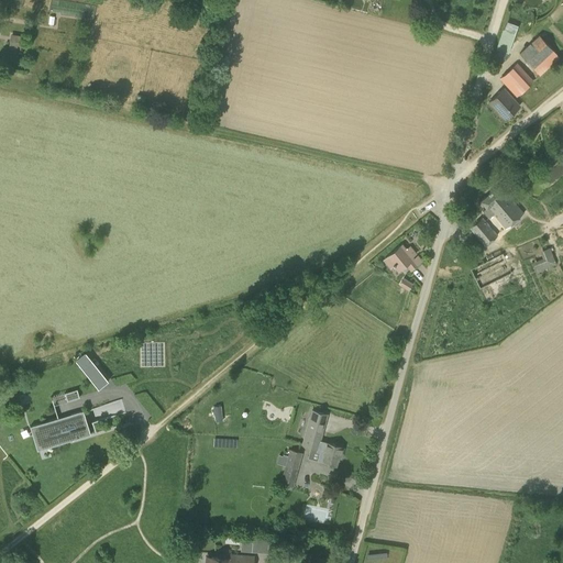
[(501,62),(505,52),(508,53),(515,34),(503,30),(496,48),(498,50),(494,59),(501,62)]
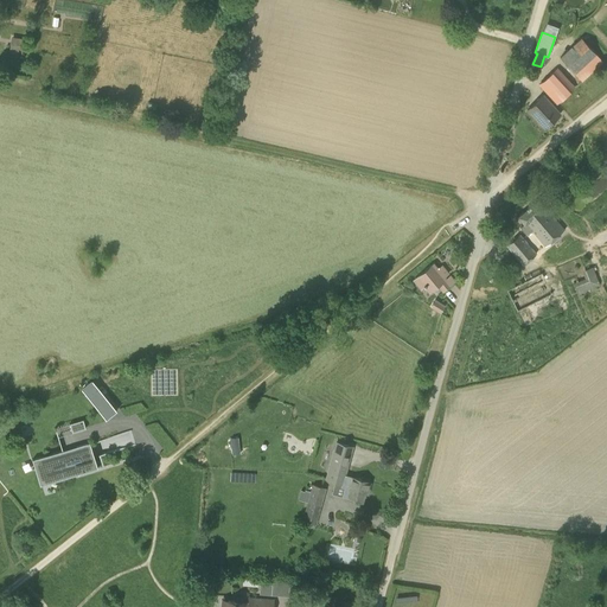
[(21,55),(25,39),(12,37),(10,52),(21,55)]
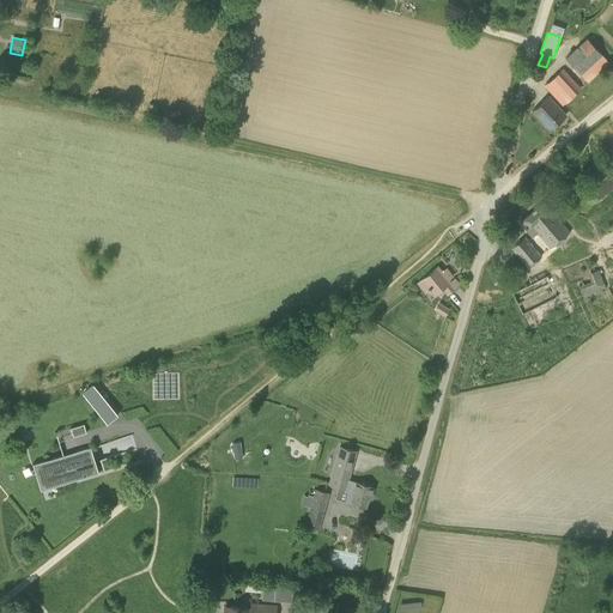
[(588,83),(610,62),(587,38),(565,58),(588,83)]
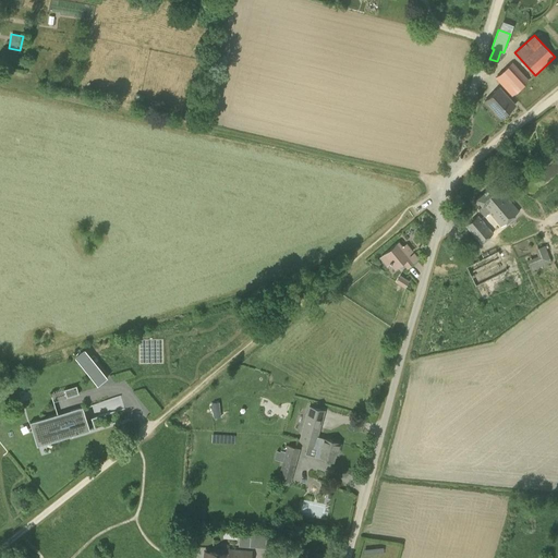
[(512,96),(529,81),(512,63),(496,79),(512,96)]
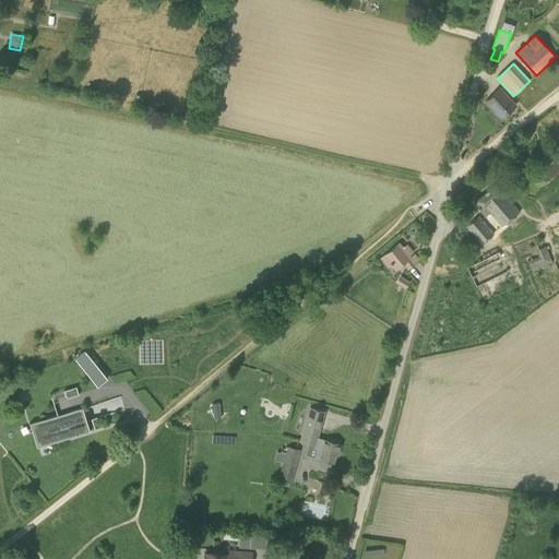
[(501,118),(516,105),(500,87),(486,100),(501,118)]
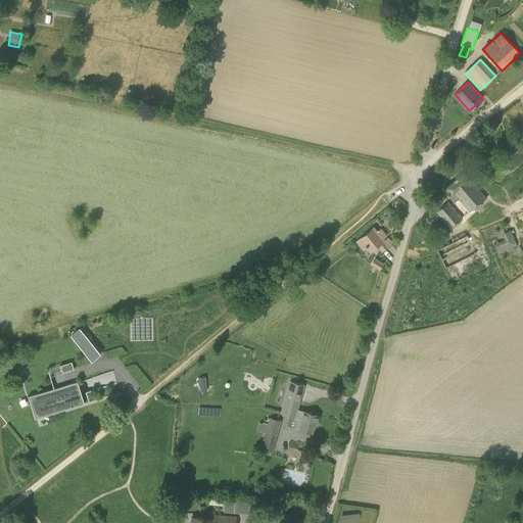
[(469,211),(486,197),(465,171),(446,186),(452,193),(448,195),(454,202),(458,198),(469,211)]
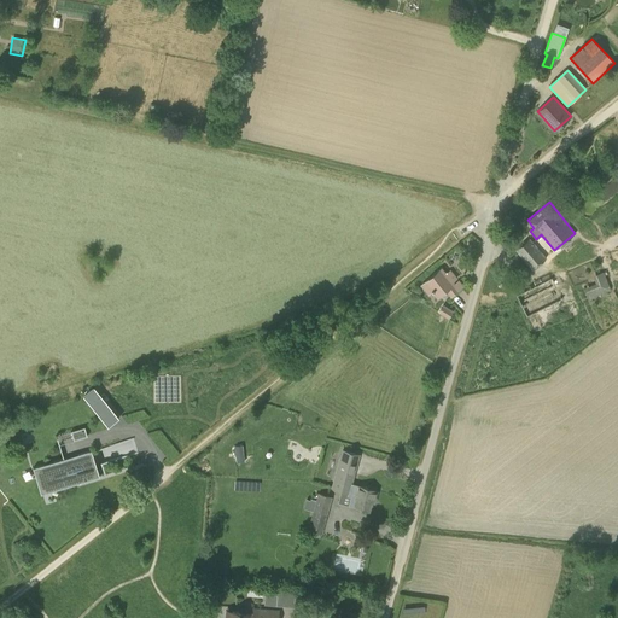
[(532,268),(544,257),(530,239),(517,250),(532,268)]
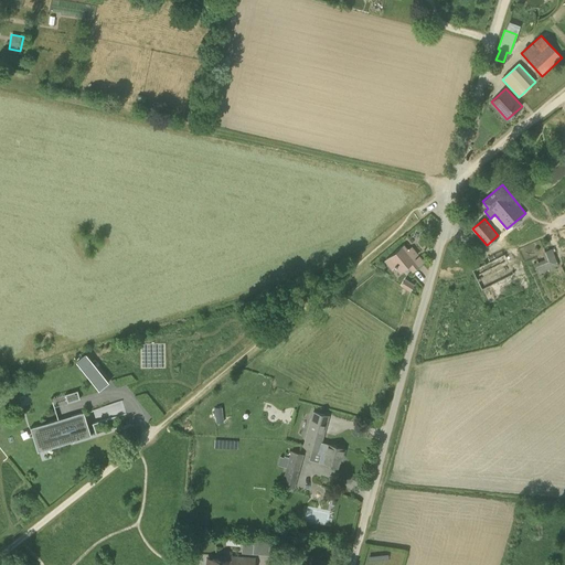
[(407,251),(403,246),(385,260),(392,268),(395,266),(400,272),(408,265),(413,270),(423,262),(411,247),(407,251)]
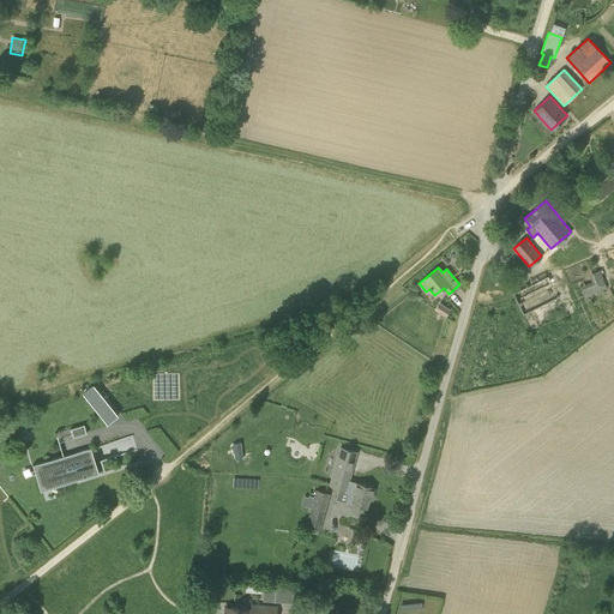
[(585,296),(607,288),(600,270),(589,275),(591,282),(581,286),(585,296)]
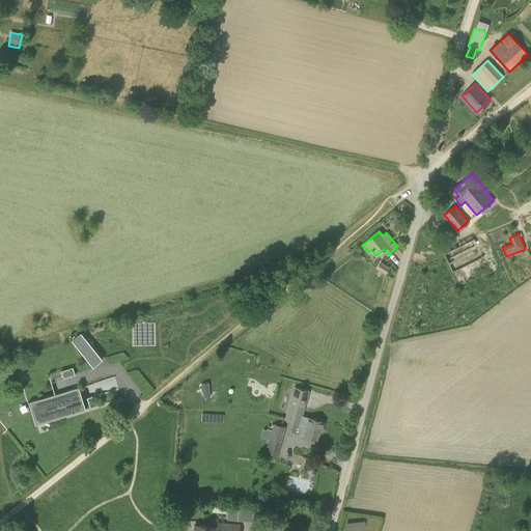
[(444,250),(450,268),(481,257),(475,240),(444,250)]
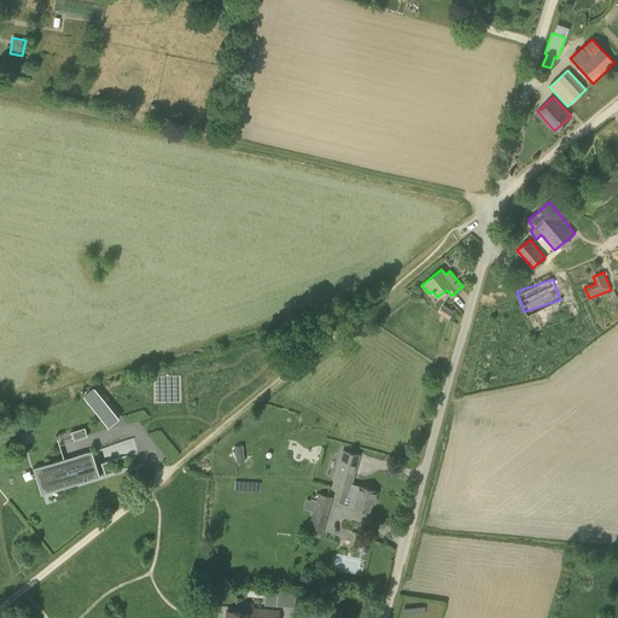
[(443,304),(438,313),(448,319),(453,310),(443,304)]
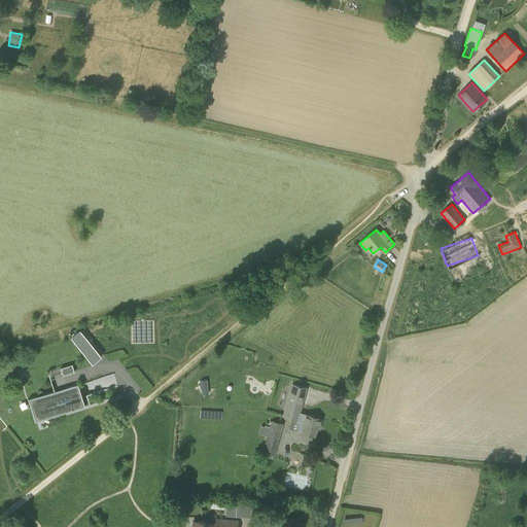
[(71,338),(81,350),(91,343),(80,330),(71,338)]
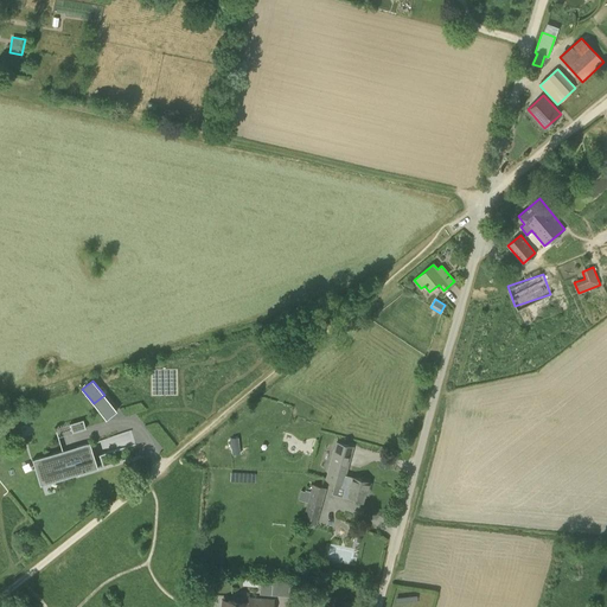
[(83,420),(69,423),(72,433),(85,429),(83,420)]
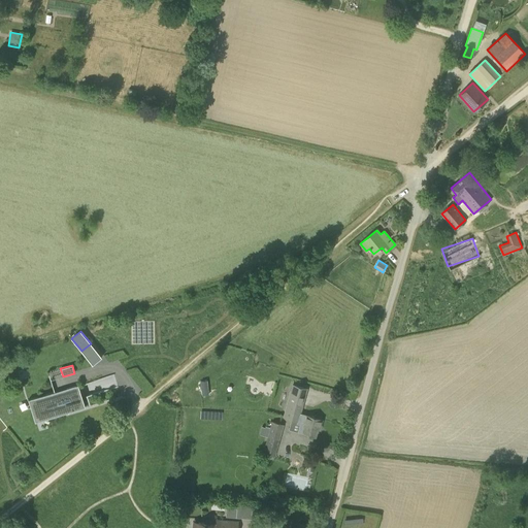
[(113,373),(79,384),(83,396),(117,386),(113,373)]
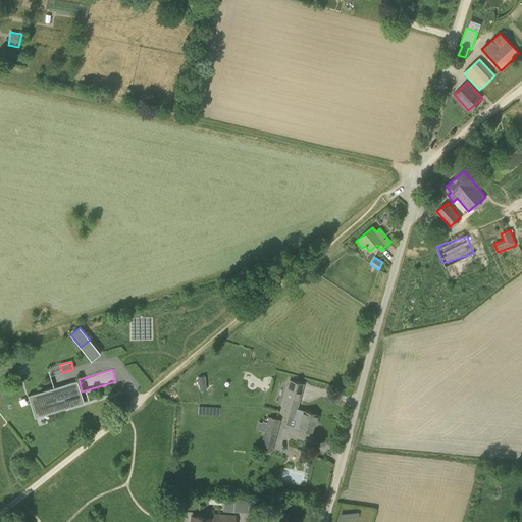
[(68,408),(84,403),(77,380),(65,383),(68,396),(57,399),(54,387),(35,394),(37,402),(30,404),(33,414),(67,404),(68,408)]
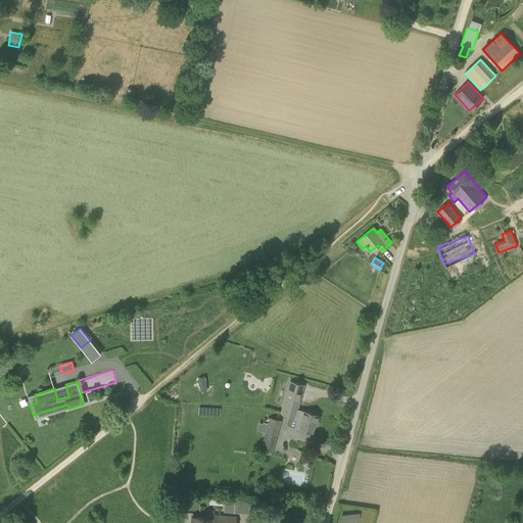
[(296,410),(303,385),(290,381),(281,413),(294,416),(295,416),(296,410)]
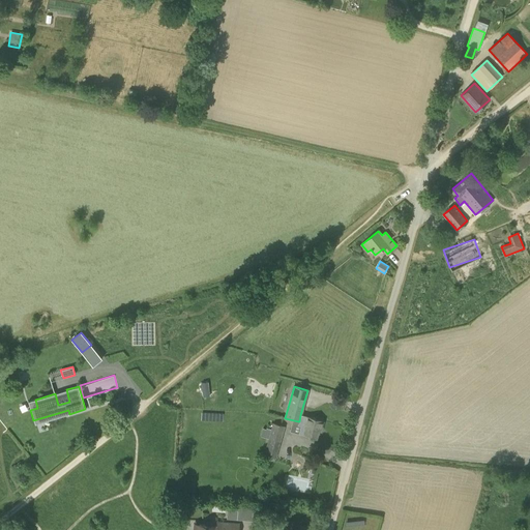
[(300,415),(299,421),(298,421),(297,424),(300,425),(298,433),(316,438),(319,428),(321,429),(323,421),(300,415)]
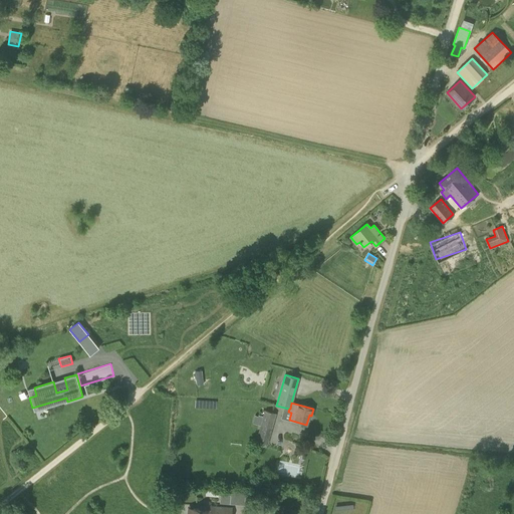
[(272,429),(276,414),(272,412),(264,410),(260,426),(272,429)]
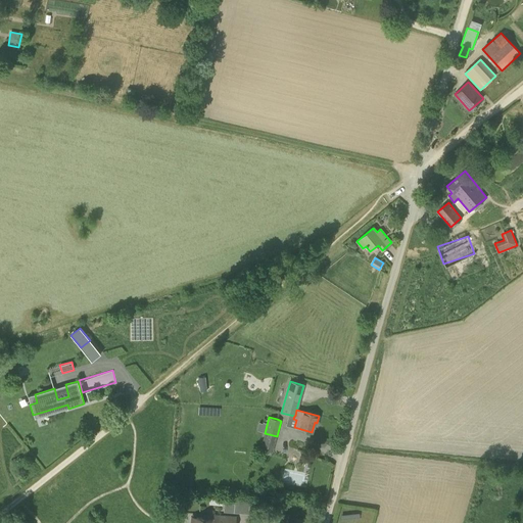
[(234,503),(225,503),(224,512),(234,512),(234,503)]
